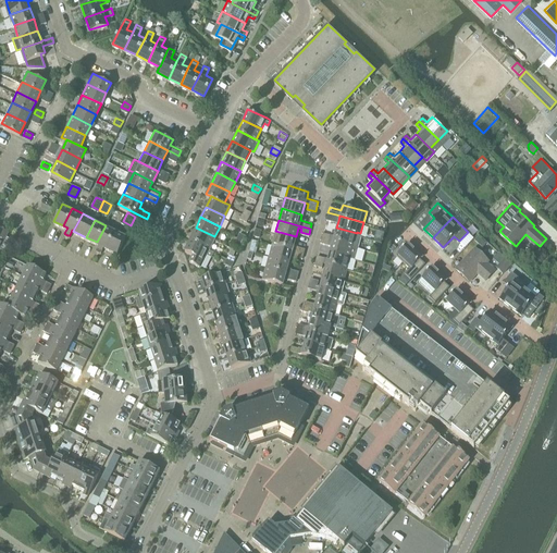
[(109,248),(116,231),(106,225),(97,242),(99,243),(96,248),(97,249),(99,252),(101,250),(103,246),(109,248)]
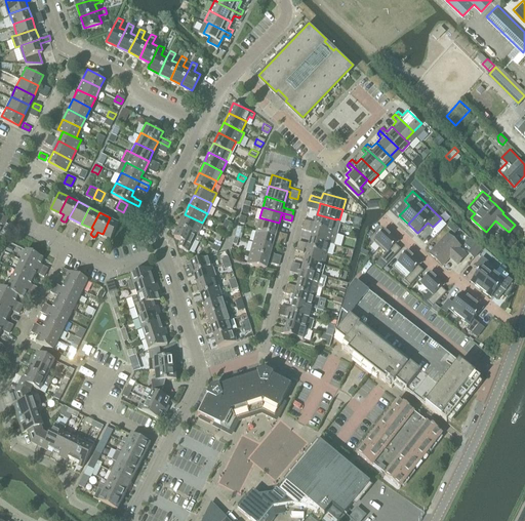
[(202,223),(185,214),(179,225),(197,233),(202,223)]
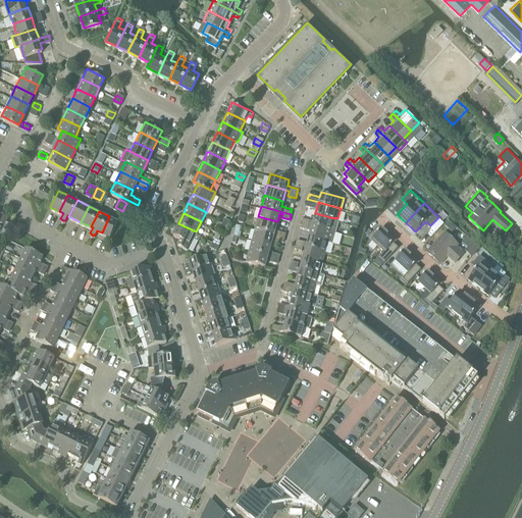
[(303,215),(302,220),(309,222),(312,223),(335,229),(335,228),(338,219),(337,218),(334,217),(334,218),(315,213),(313,218),(303,215)]
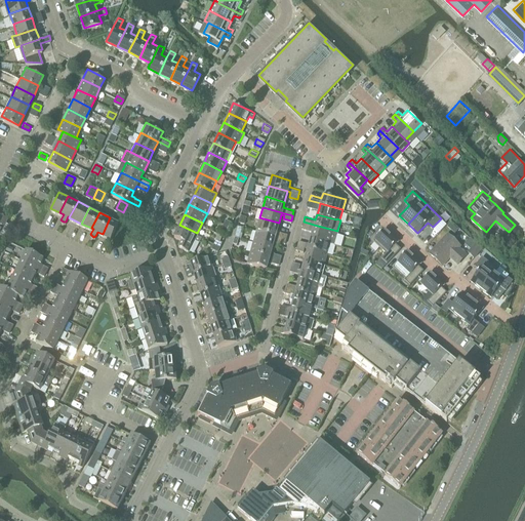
[(110,217),(103,234),(111,238),(118,222),(110,217)]
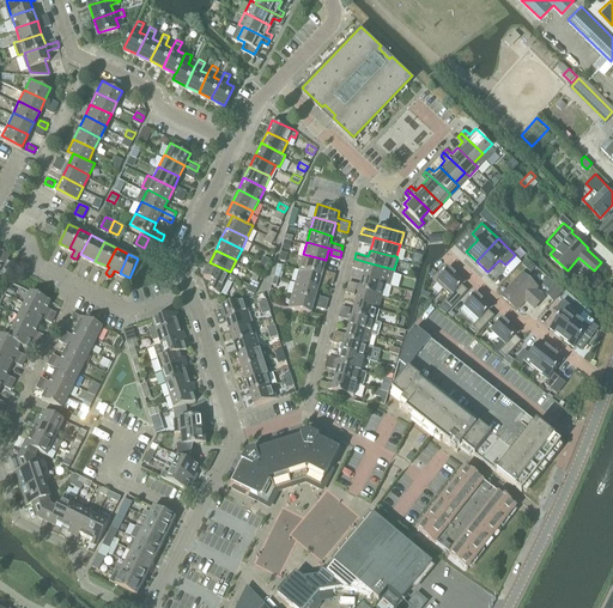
[(323,267),(326,260),(303,254),(299,267),(334,277),(337,271),(323,267)]
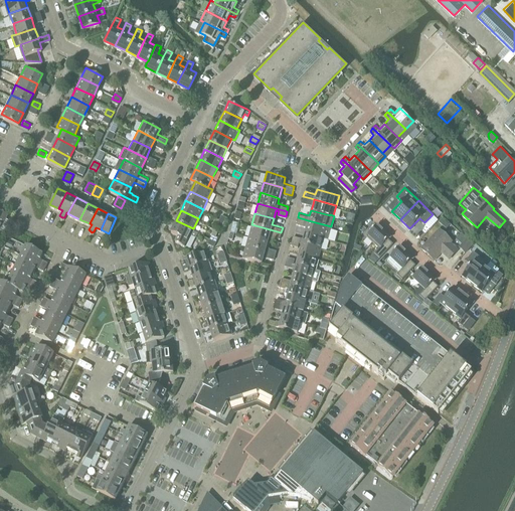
[(223,225),(225,220),(219,217),(216,222),(223,225)]
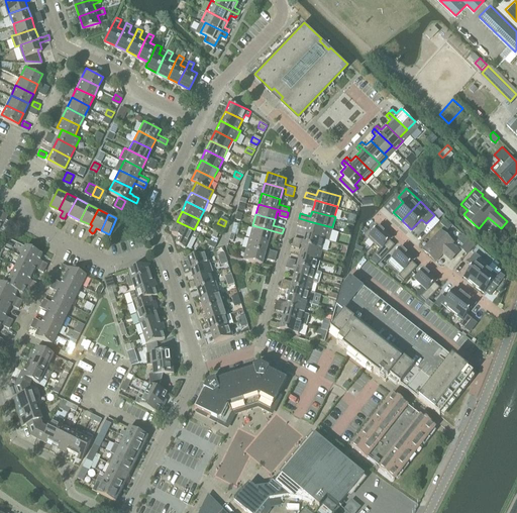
[(194,229),(177,221),(172,230),(179,234),(176,240),(186,245),(192,234),(196,236),(198,231),(194,229)]
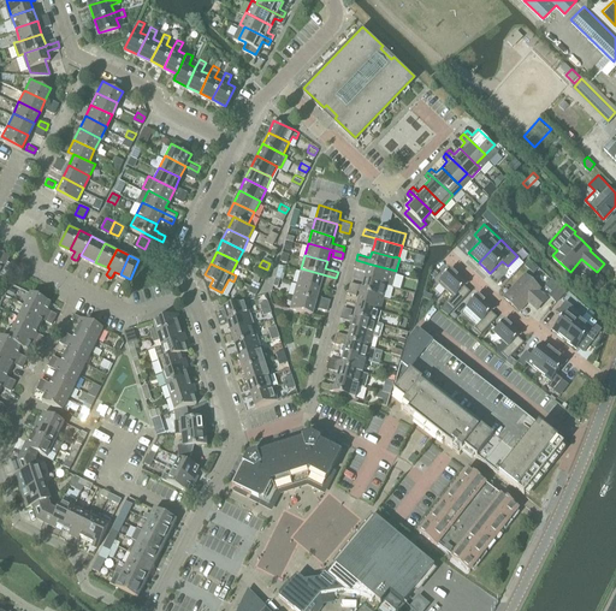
[(367,270),(365,276),(388,282),(388,283),(392,284),(396,271),(368,264),(367,270)]
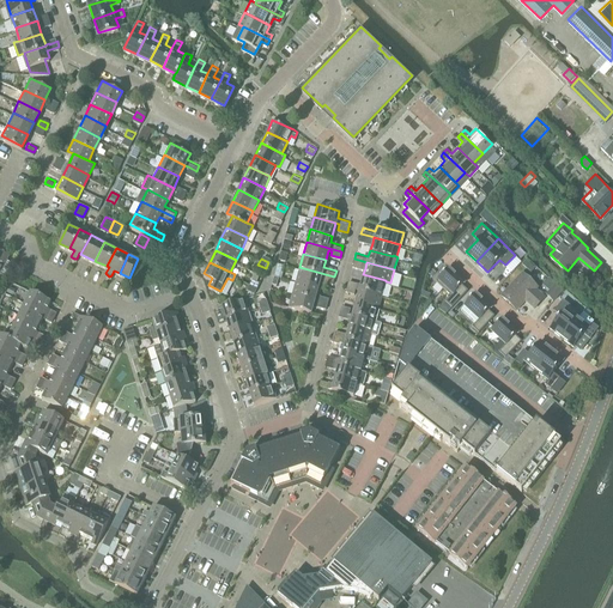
[(449,265),(436,278),(451,293),(445,299),(451,305),(467,289),(462,284),(466,280),(449,265)]
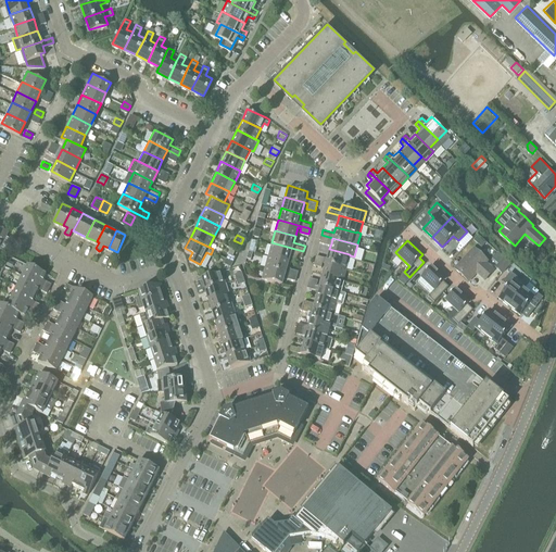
[(302,255),(303,251),(272,242),(268,253),(289,259),(290,252),(302,255)]
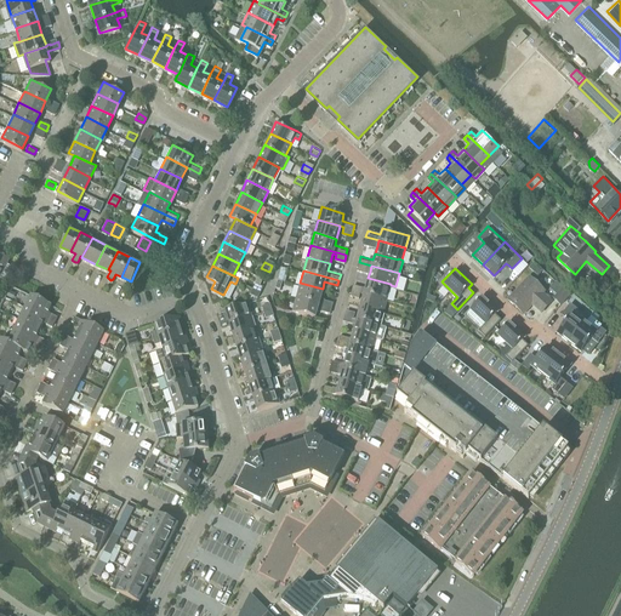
[(529,273),(508,296),(524,309),(533,301),(541,308),(551,297),(542,290),(545,287),(529,273)]
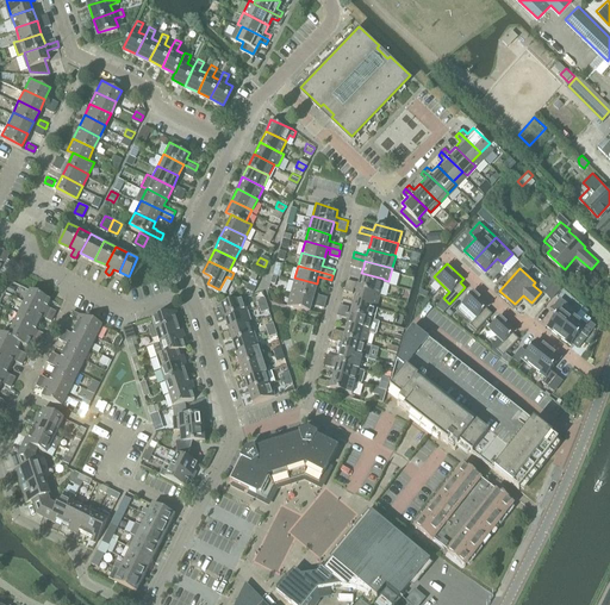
[(347,276),(346,282),(355,285),(358,286),(380,292),(384,280),(384,279),(361,273),(360,280),(347,276)]
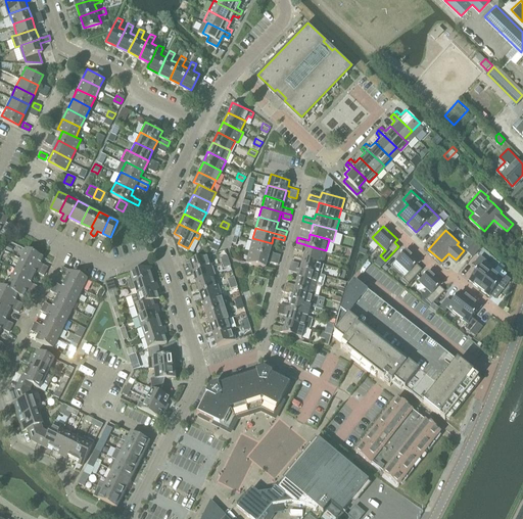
[(474,241),(468,235),(463,241),(469,246),(474,241)]
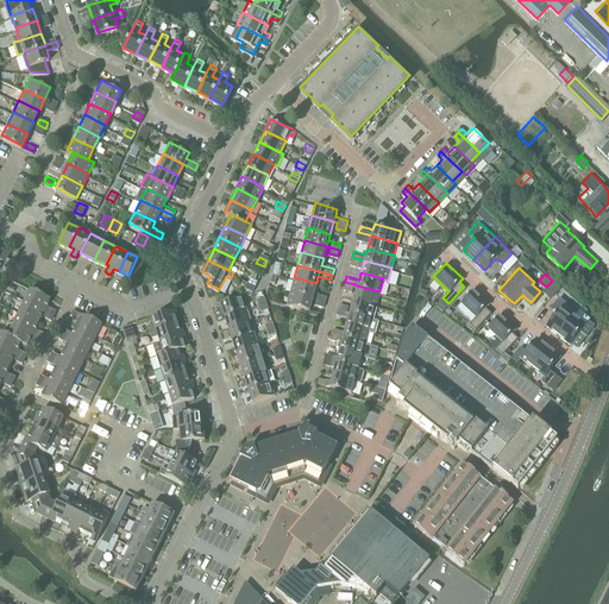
[(314,290),(316,283),(294,277),(290,289),(326,299),(327,294),(314,290)]
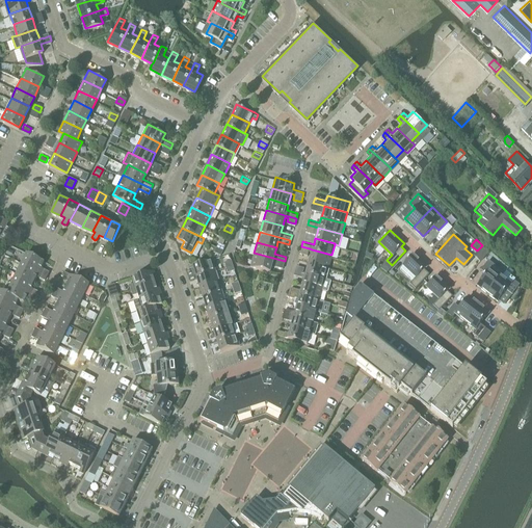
[(221,253),(223,247),(216,244),(214,249),(221,253)]
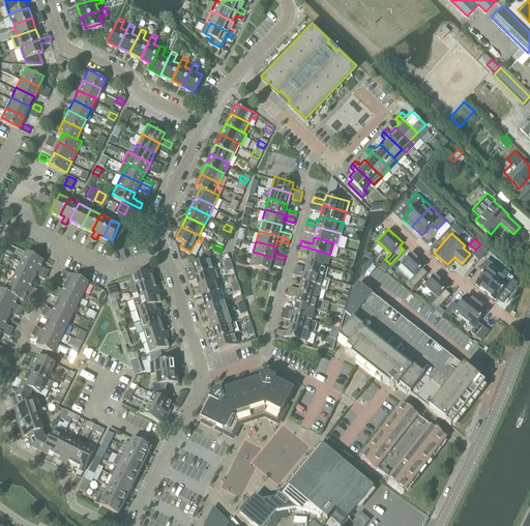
[(330,254),(311,249),(307,259),(327,264),(330,254)]
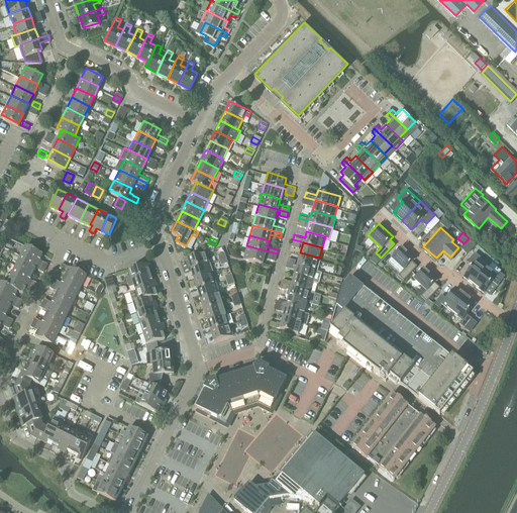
[(21,253),(45,266),(47,262),(40,258),(43,251),(26,243),(21,253)]
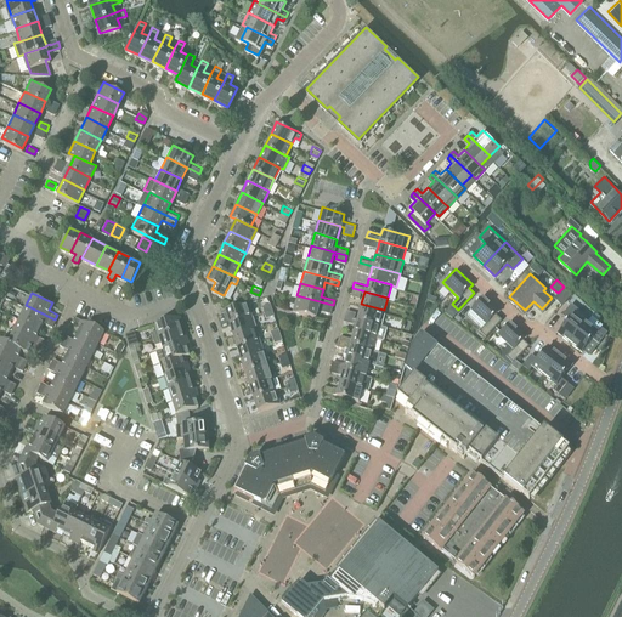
[(482,294),(470,306),(486,322),(480,329),(486,335),(502,318),(496,312),(498,309),(482,294)]
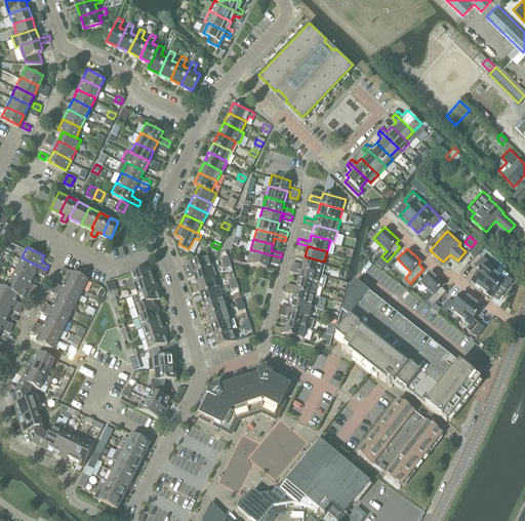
[(279,263),(281,257),(250,249),(247,261),(267,266),(269,259),(279,263)]
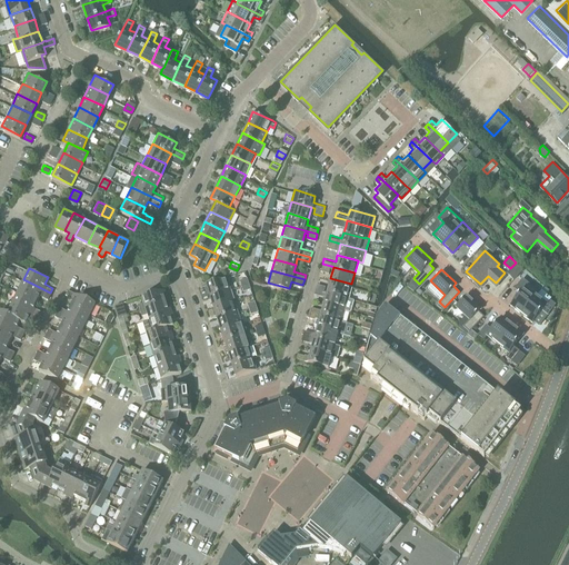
[(210,294),(230,287),(227,275),(207,281),(210,294)]
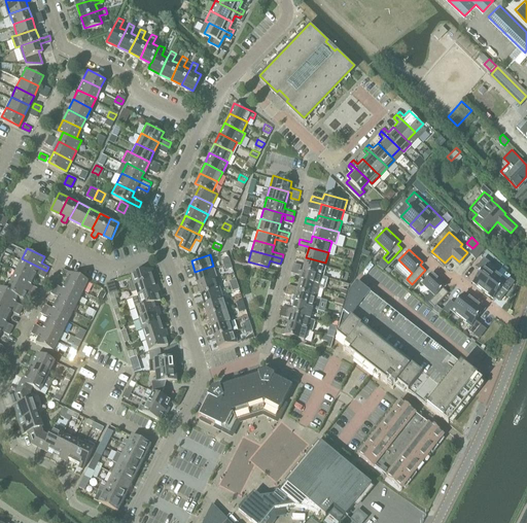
[(481,270),(472,280),(483,287),(495,272),(499,267),(484,256),(477,266),(481,270)]
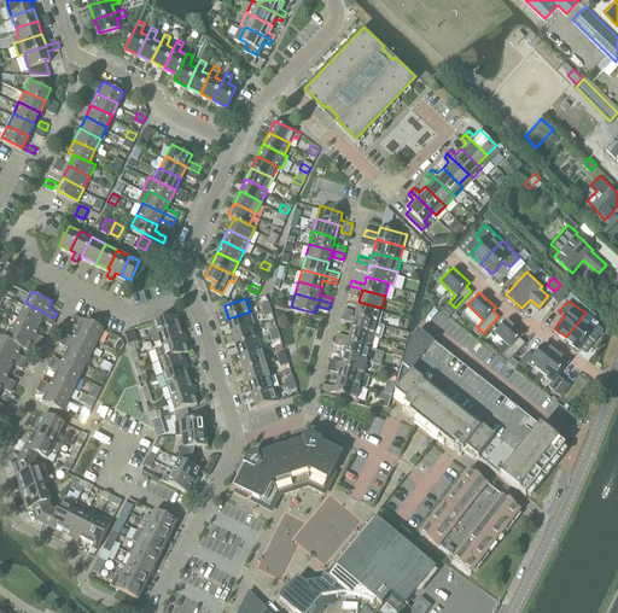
[(382,308),(359,302),(356,315),(378,321),(382,308)]
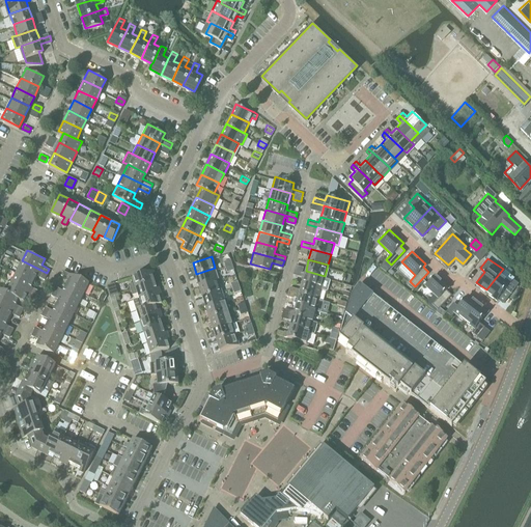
[(45,277),(47,273),(22,260),(17,270),(34,279),(37,273),(45,277)]
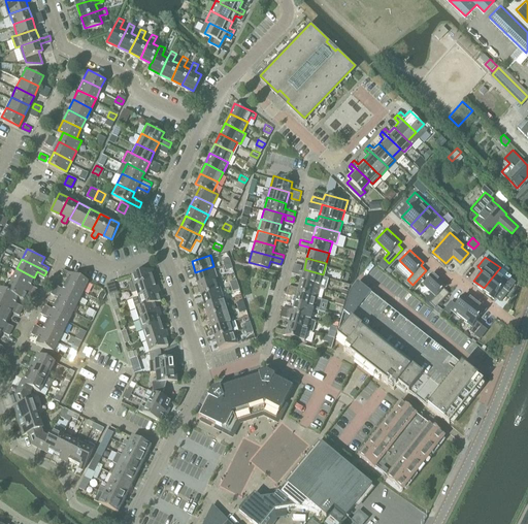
[(66,281),(84,289),(89,279),(63,266),(61,271),(68,274),(66,281)]
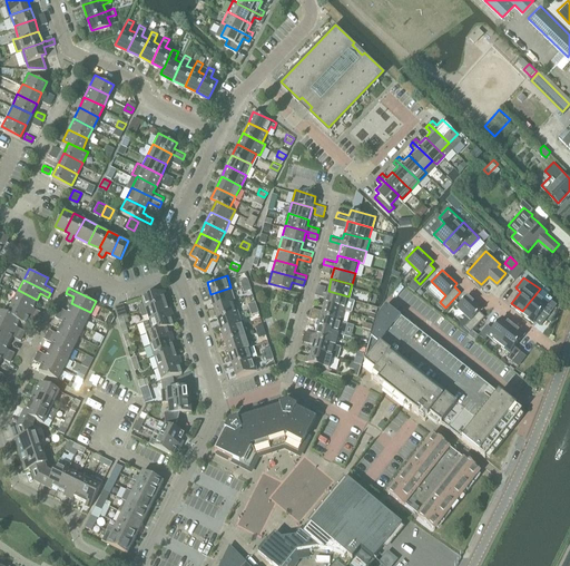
[(144,301),(138,302),(140,308),(166,300),(164,292),(166,292),(165,288),(141,294),(144,301)]
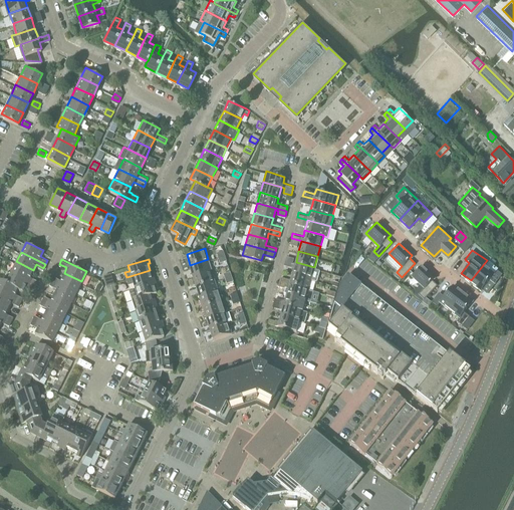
[(193,275),(211,269),(208,259),(190,265),(193,275)]
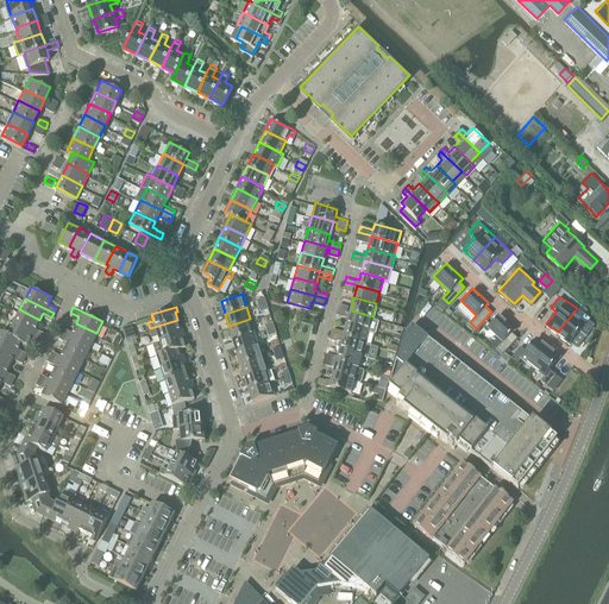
[(338,307),(337,312),(349,315),(347,322),(369,328),(369,329),(375,331),(378,318),(372,316),(351,310),(347,309),(338,307)]
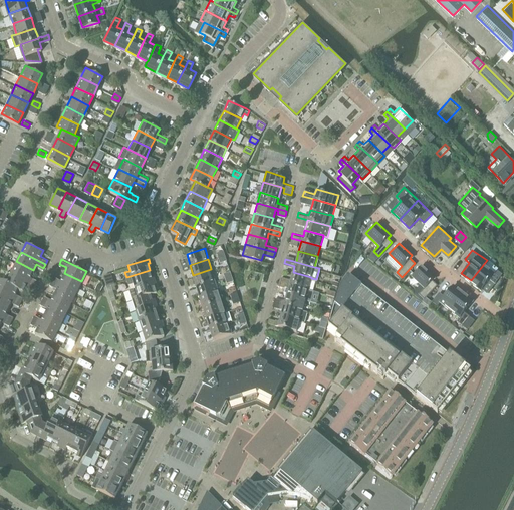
[(30,275),(33,270),(16,261),(11,271),(36,283),(38,279),(30,275)]
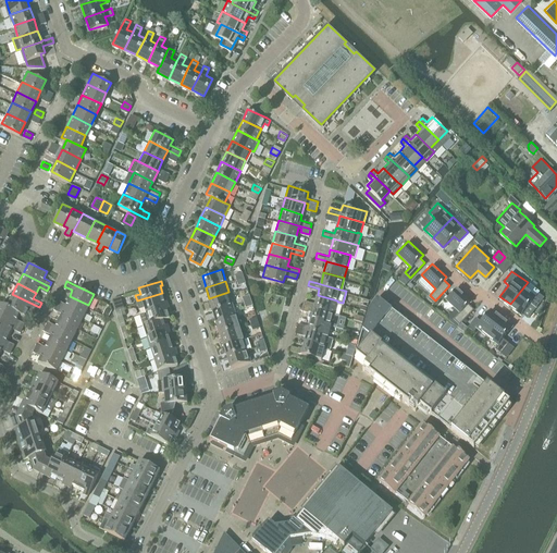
[(457,285),(446,297),(460,311),(454,318),(459,322),(473,307),(469,303),(471,299),(457,285)]
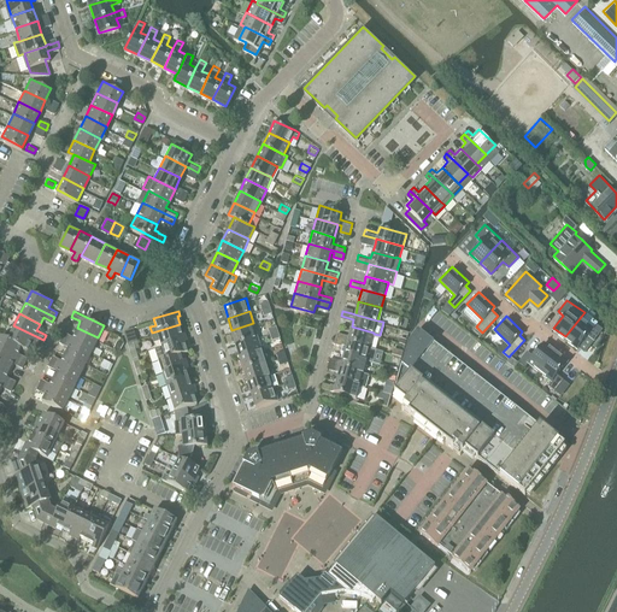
[(580,318),(565,336),(579,346),(588,334),(594,339),(603,327),(597,323),(593,328),(580,318)]
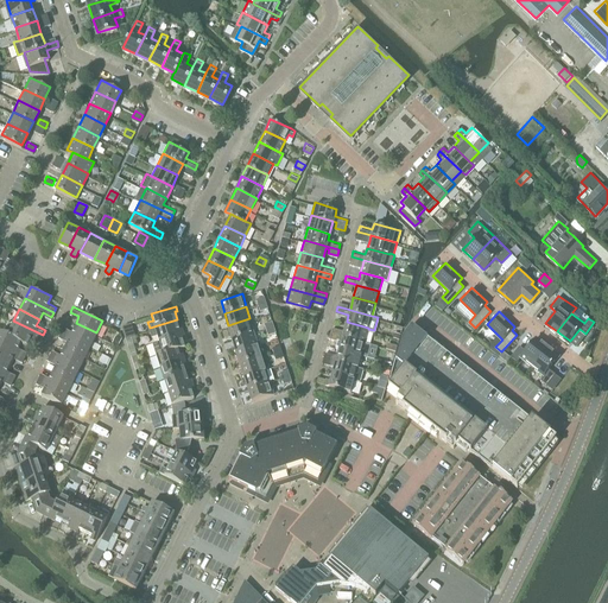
[(233,337),(254,330),(249,318),(228,325),(233,337)]
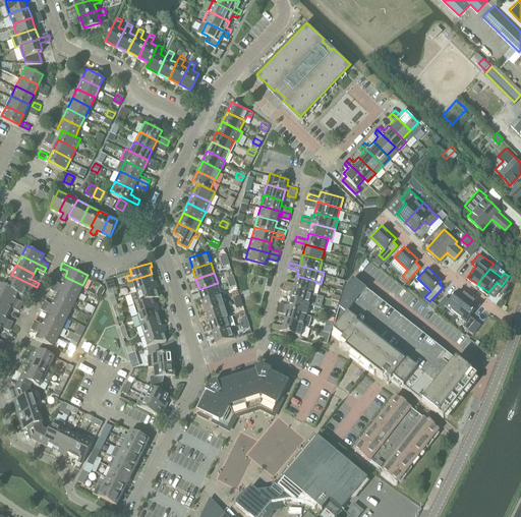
[(152,274),(128,281),(130,287),(135,285),(136,290),(158,283),(157,280),(154,280),(152,274)]
